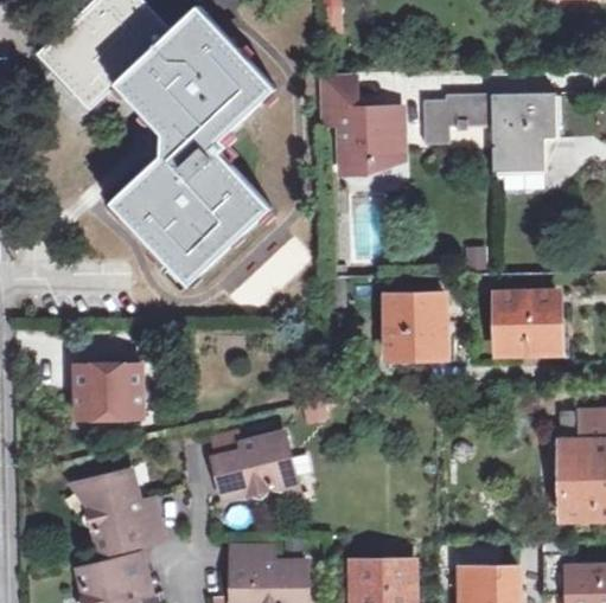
[(113,82),(158,127),(158,153),(109,199),(186,280),(266,205),(209,142),(269,87),(195,6),(168,30),(141,0),(91,0),(36,52),(85,107),(113,82)]
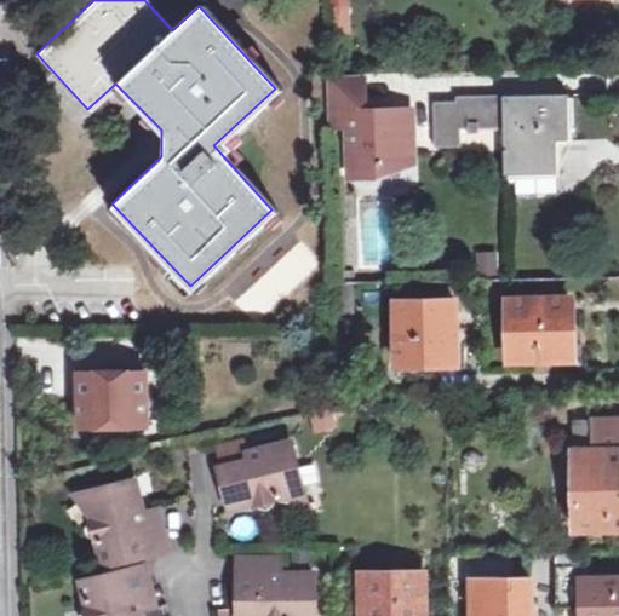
[(351,27),(349,0),(328,0),(332,28),(351,27)]
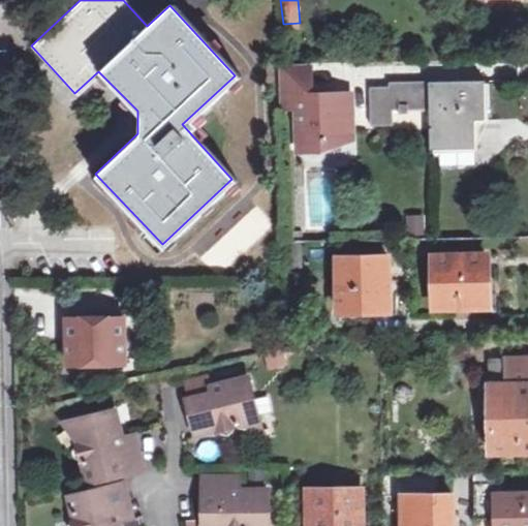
[(294,147),(308,147),(321,138),(348,137),(347,91),(310,90),(309,61),(277,61),(279,106),(293,105),(294,147)]
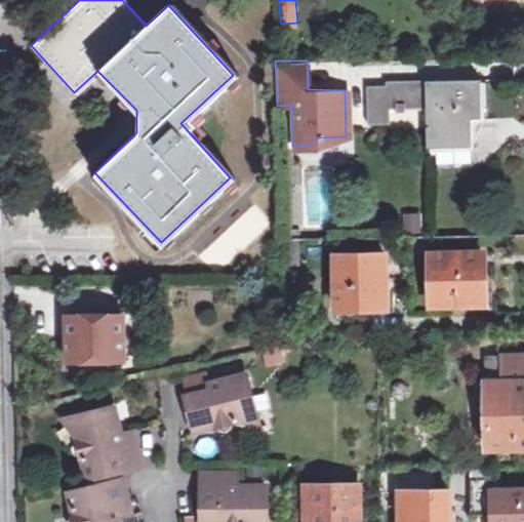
[(478,78),(422,79),(424,109),(425,147),(469,146),(468,119),(479,118),(478,78)]
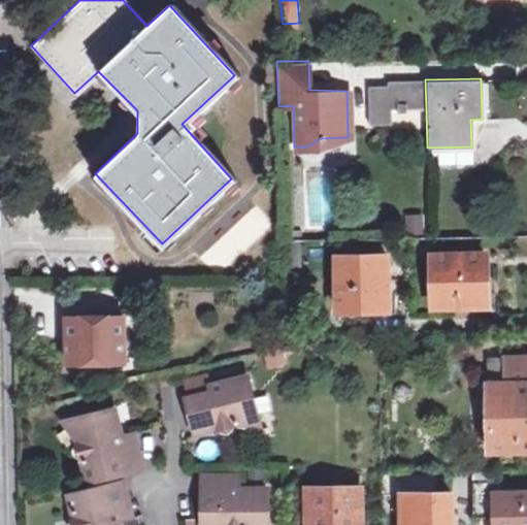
[(426,109),(425,79),(388,80),(388,86),(368,87),(369,123),(389,123),(389,113),(404,115),(405,109),(426,109)]
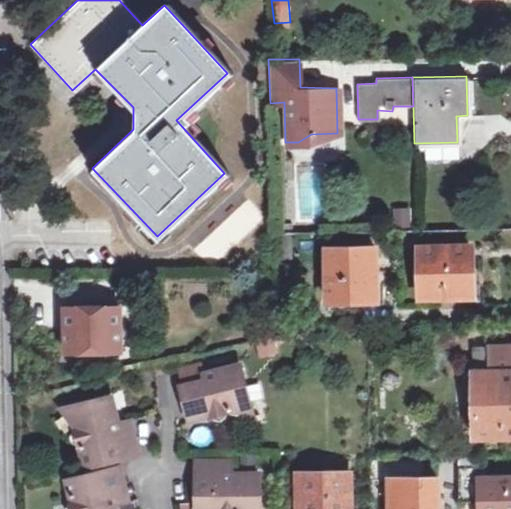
[(394,224),(412,224),(412,206),(394,206),(394,224)]
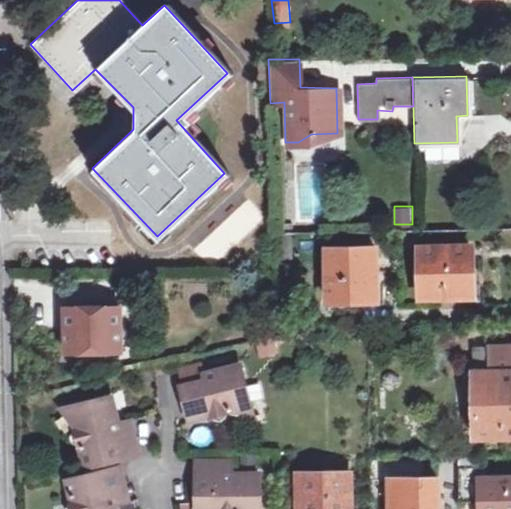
[(471,294),(470,246),(418,247),(420,296),(471,294)]
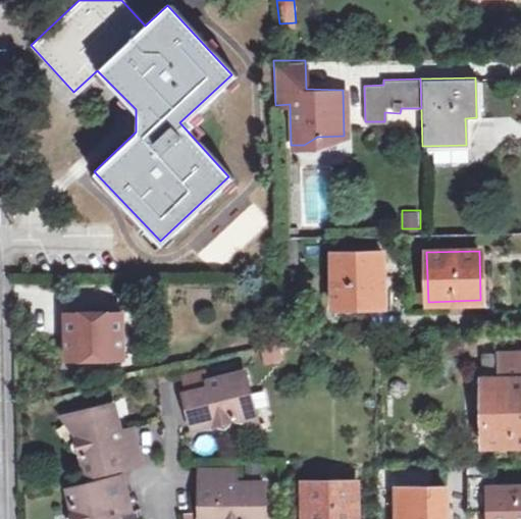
[(389,313),(389,293),(382,293),(380,253),(331,255),(333,315),(389,313)]
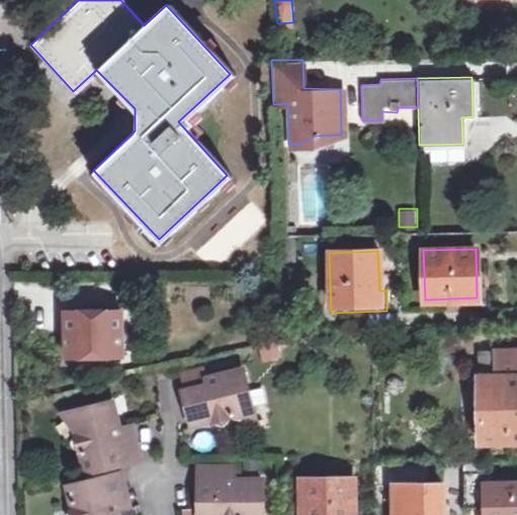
[(121,354),(119,309),(64,311),(65,355),(121,354)]
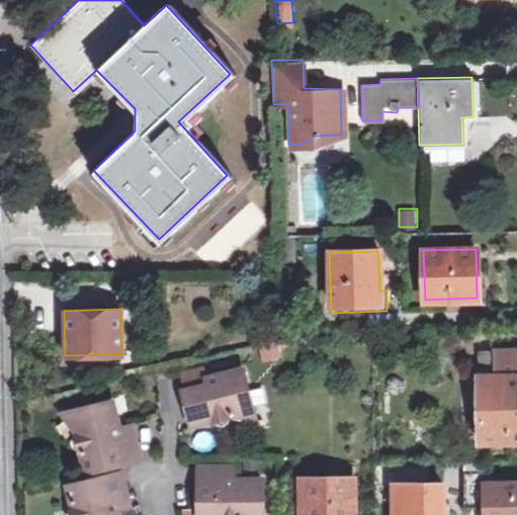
[(516,439),(516,346),(476,348),(477,440),(516,439)]
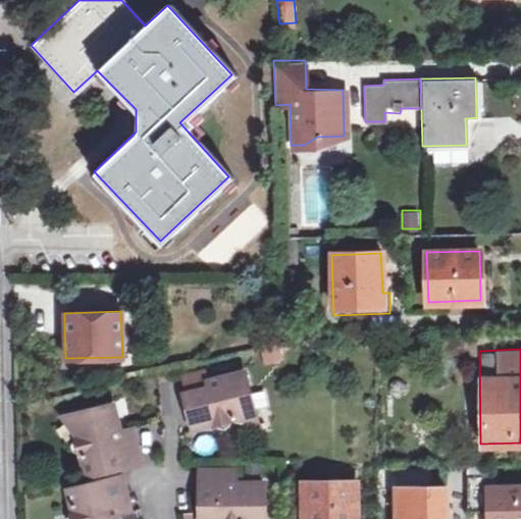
[(216,383),(206,385),(181,392),(191,427),(231,416),(255,420),(243,369),(215,376),(216,383)]
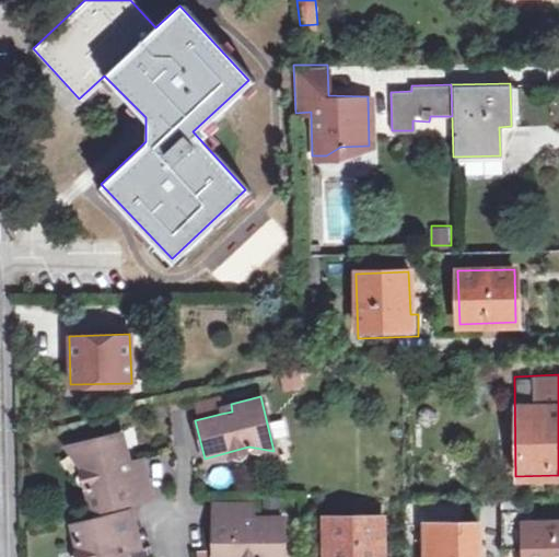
[(220,407),(221,414),(232,412),(231,404),(220,407)]
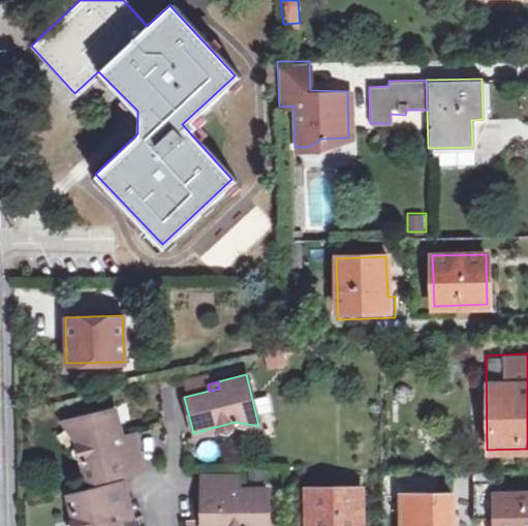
[(111,437),(118,435),(111,407),(61,421),(74,439),(85,482),(121,472),(114,447),(111,437)]
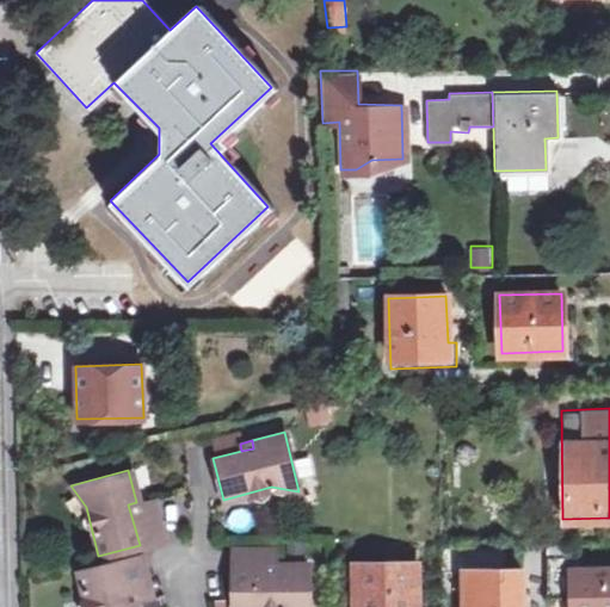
[(139,511),(136,502),(128,505),(131,516),(140,515),(139,511)]
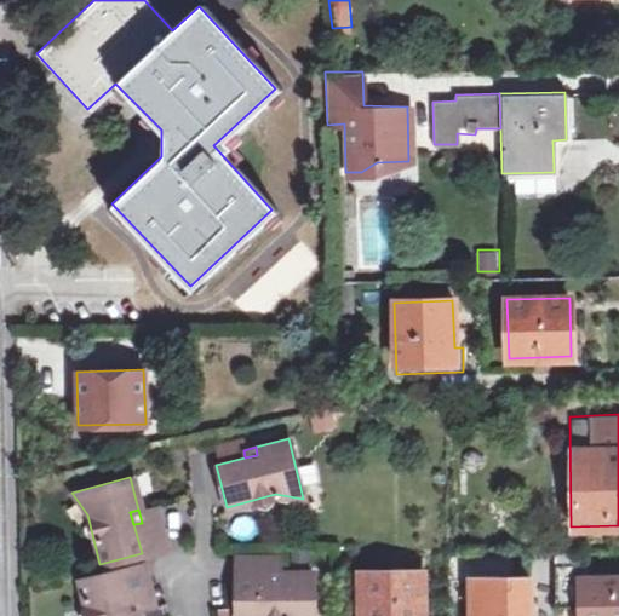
[(142,523),(133,524),(142,553),(144,552),(165,547),(156,514),(141,518),(142,523)]
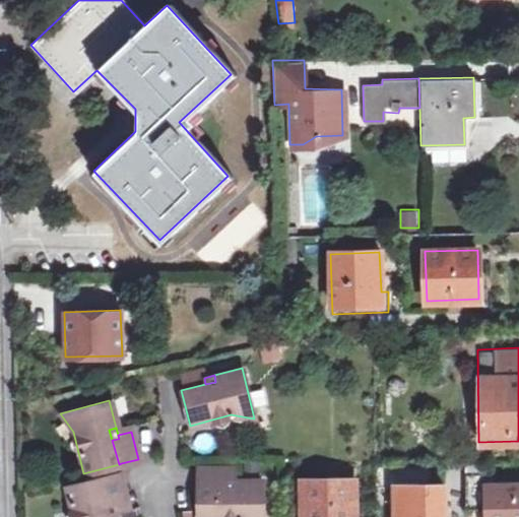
[(493,462),(464,462),(465,509),(484,508),(484,516),(518,516),(518,481),(493,483),(493,462)]
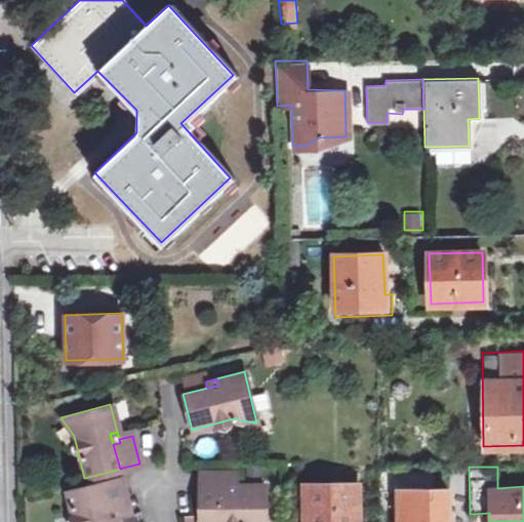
[(225,484),(228,484),(228,471),(198,471),(199,491),(225,491),(225,484)]
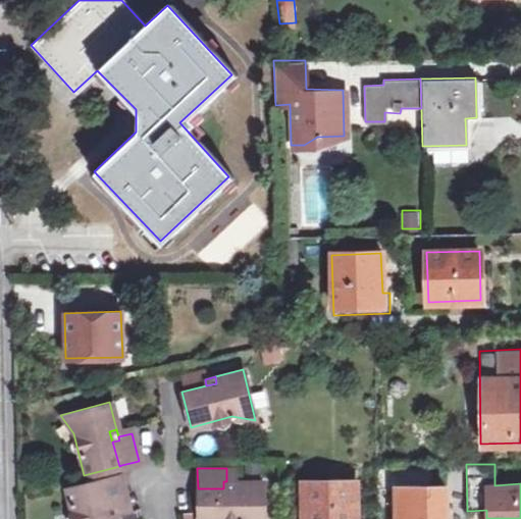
[(118,475),(98,479),(104,504),(111,502),(112,506),(125,502),(118,475)]
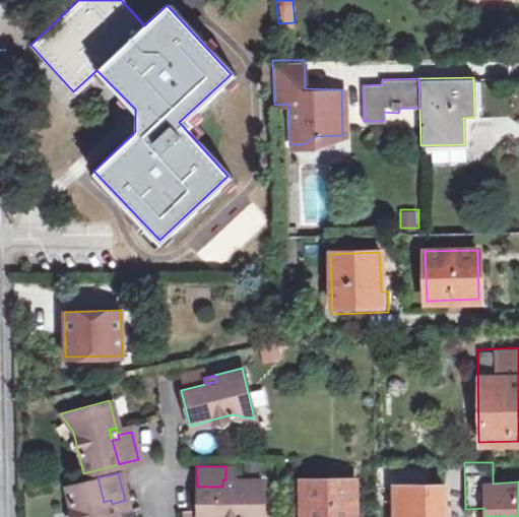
[(108,513),(104,502),(98,477),(64,487),(71,516),(115,516),(114,511),(108,513)]
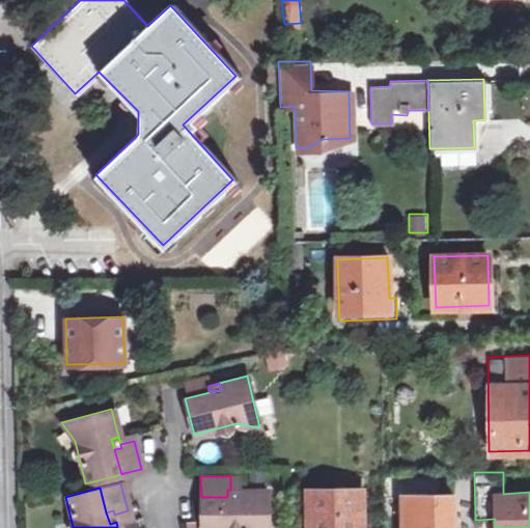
[(267,527),(266,489),(238,490),(236,497),(227,497),(201,497),(200,527),(267,527)]
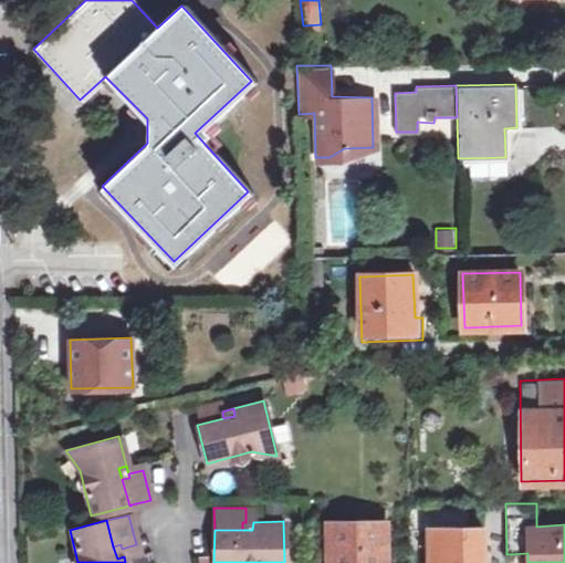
[(388,562),(388,521),(330,521),(330,562),(388,562)]
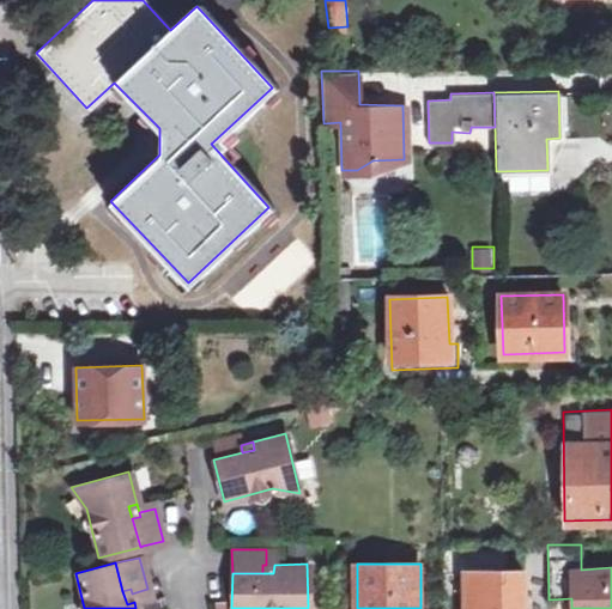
[(522,608),(522,578),(465,577),(464,608),(522,608)]
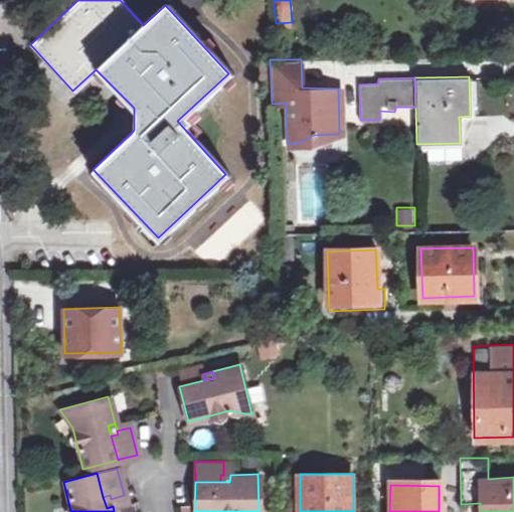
[(107,508),(113,506),(111,499),(110,495),(103,497),(107,508)]
